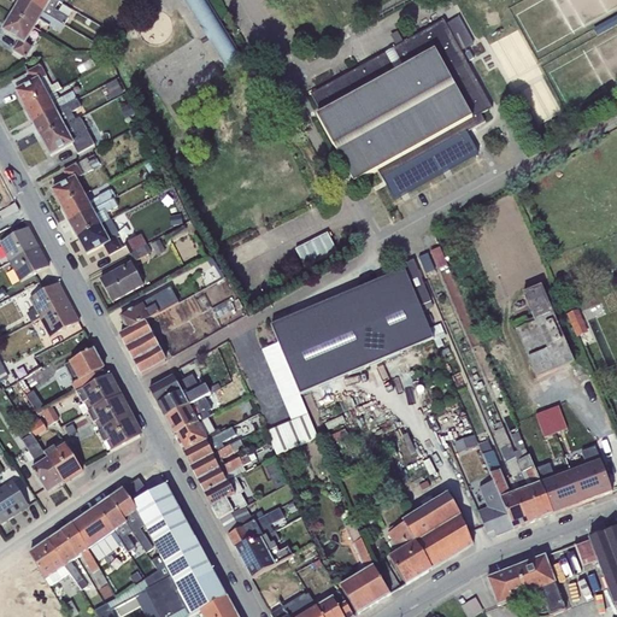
[(54,0),(21,0),(21,1),(64,27),(69,18),(59,12),(58,13),(54,11),(59,3),(54,0)]
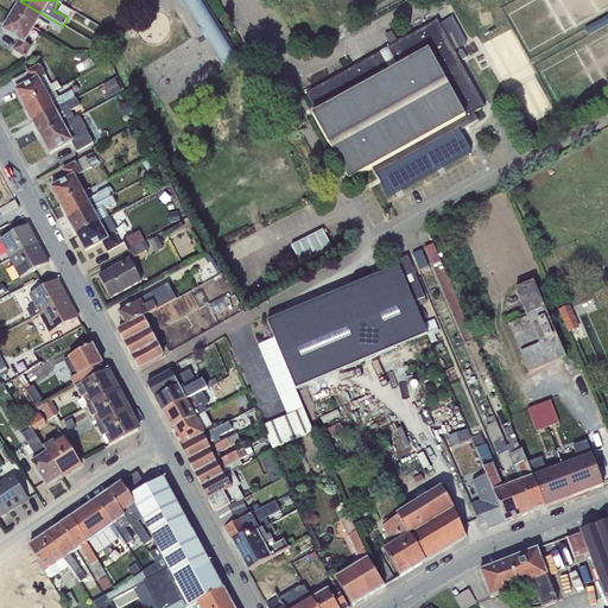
[(203,0),(179,0),(226,73),(242,62),(203,0)]
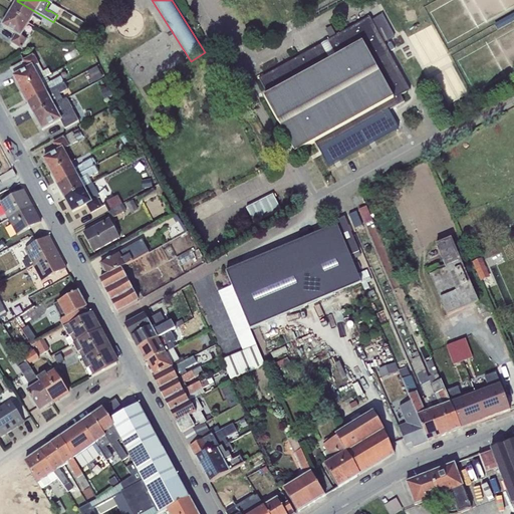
[(53,22),(17,1),(10,12),(29,23),(33,17),(41,21),(40,22),(49,28),(53,22)]
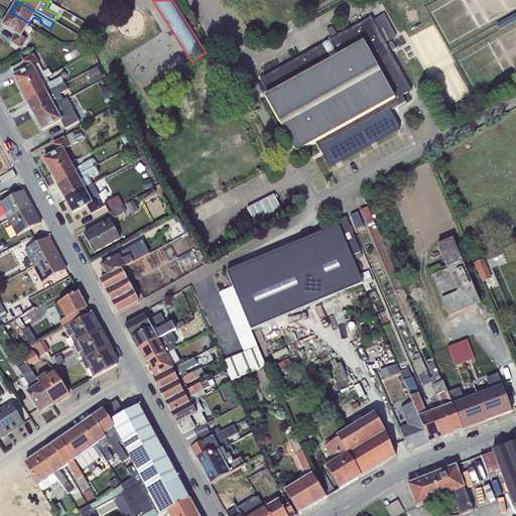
[(29,23),(10,12),(2,26),(16,34),(11,42),(21,48),(26,39),(21,36),(29,23)]
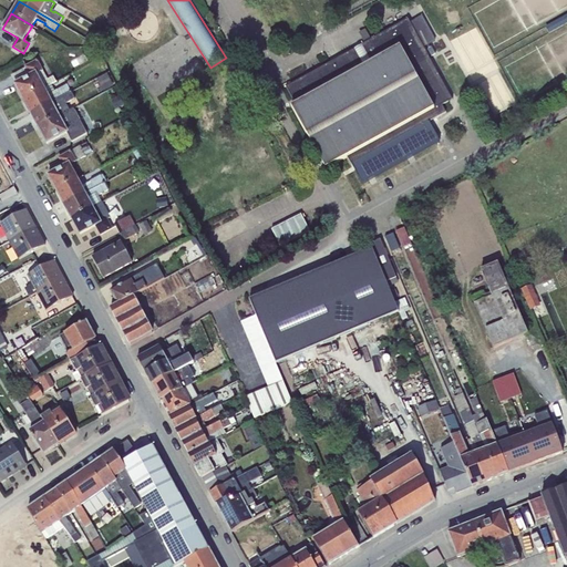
[(350,51),(286,88),(296,104),(290,107),(326,169),(347,157),(351,165),(429,122),(445,113),(442,105),(452,100),(408,19),(362,43),(350,51)]
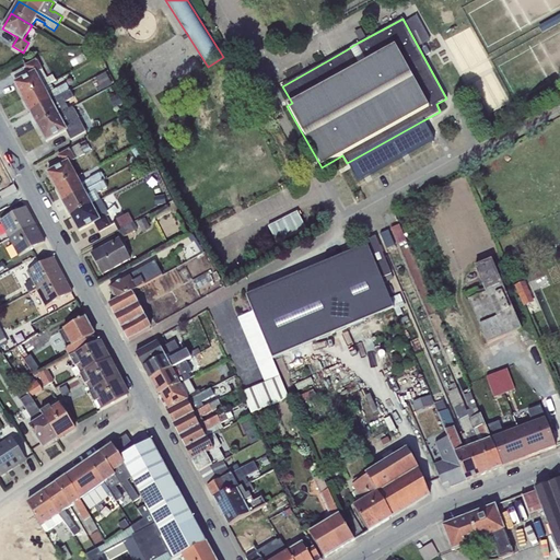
[(445,66),(455,60),(447,46),(438,51),(445,66)]
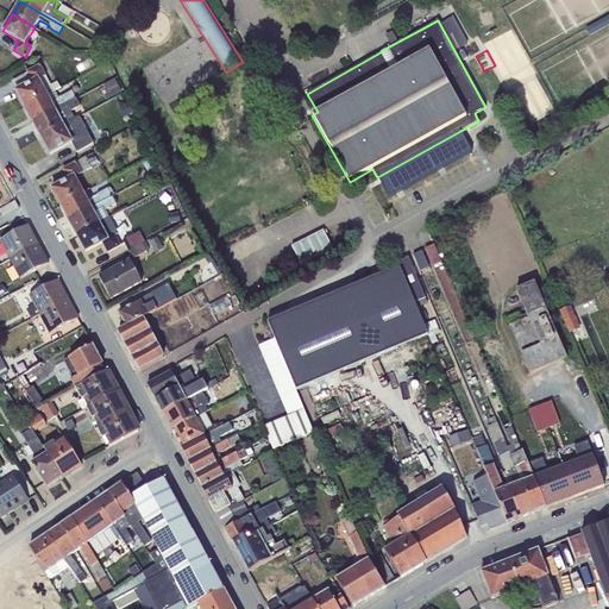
[(101,51),(95,52),(101,66),(107,62),(101,51)]
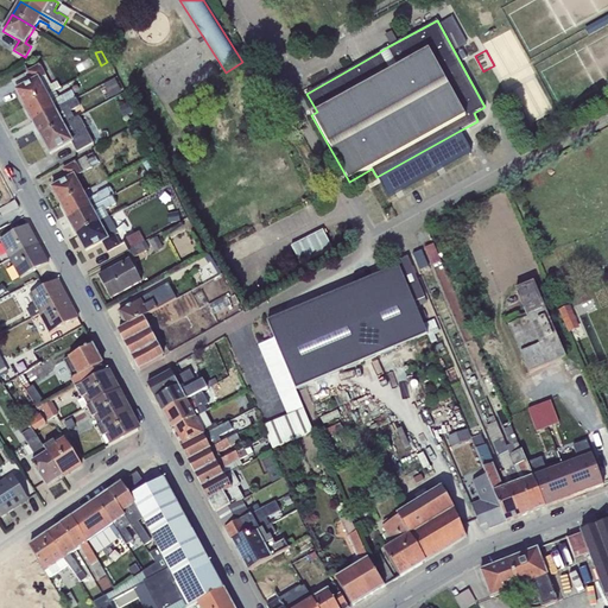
[(32,82),(17,90),(16,90),(25,108),(55,92),(61,88),(57,82),(51,86),(40,67),(39,68),(38,67),(27,71),(27,73),(32,82)]
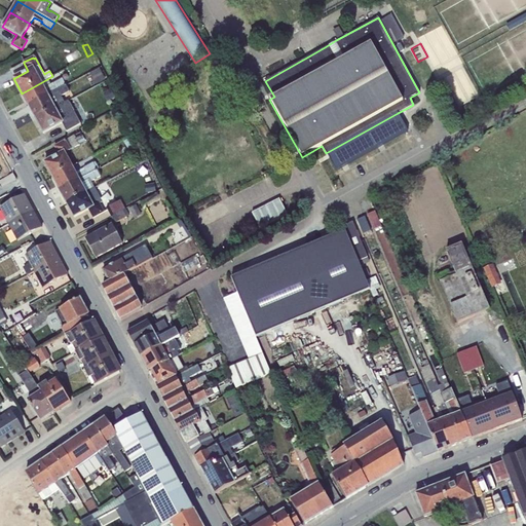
[(28,71),(24,63),(10,70),(14,78),(28,71)]
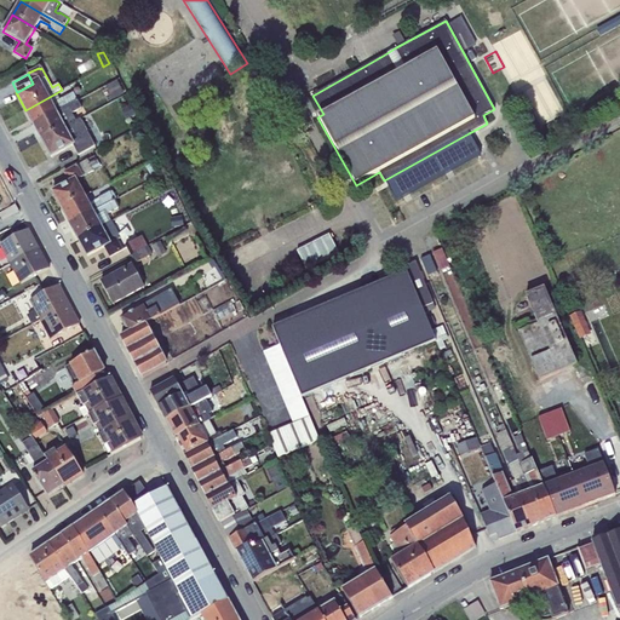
[(118,80),(107,86),(113,99),(125,93),(118,80)]
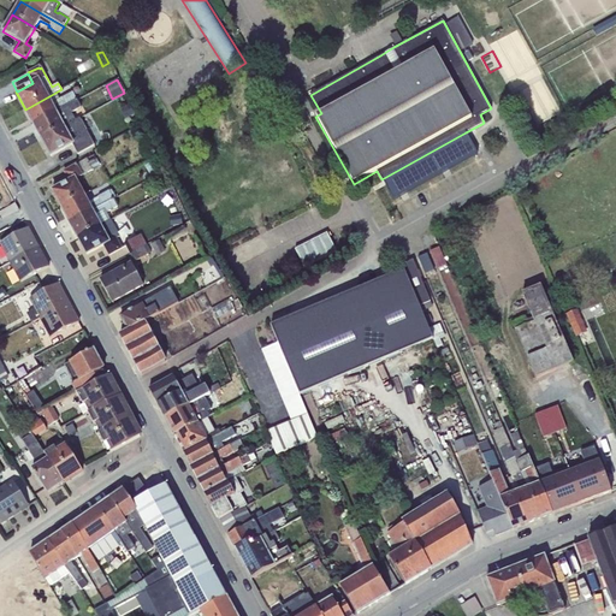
[(55,93),(25,110),(33,123),(77,100),(72,93),(59,99),(55,93)]
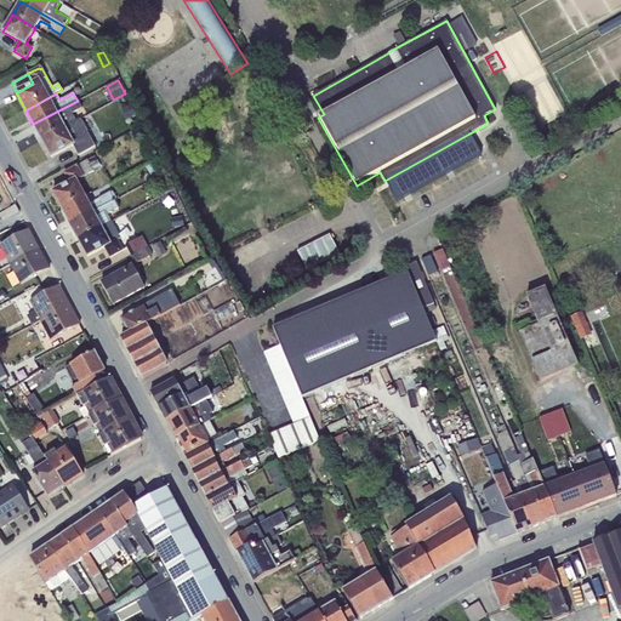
[(78,101),(33,124),(41,141),(75,123),(70,115),(81,109),(78,101)]
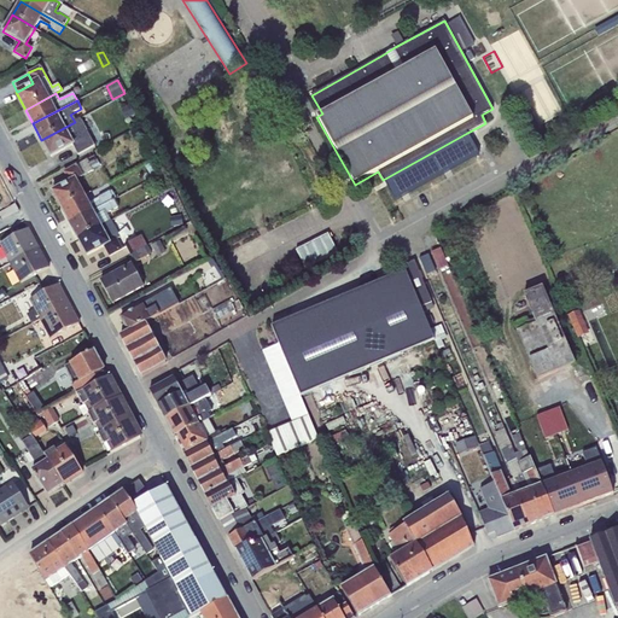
[(130,105),(121,110),(126,121),(135,115),(130,105)]
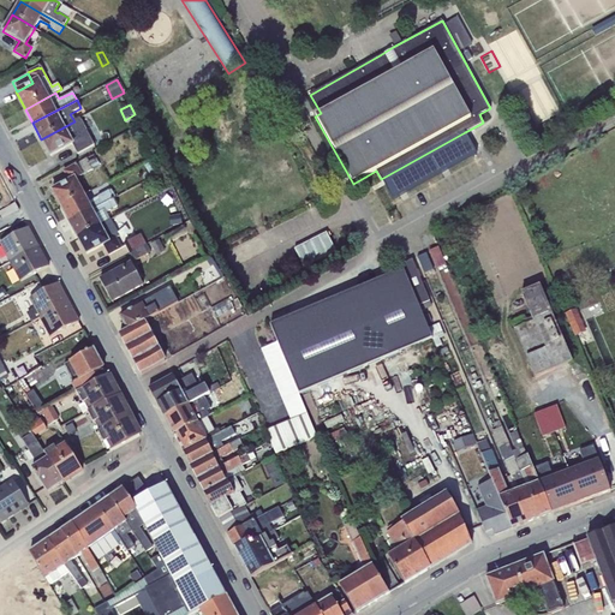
[(75,121),(41,139),(51,156),(72,144),(77,153),(93,143),(78,119),(75,121)]
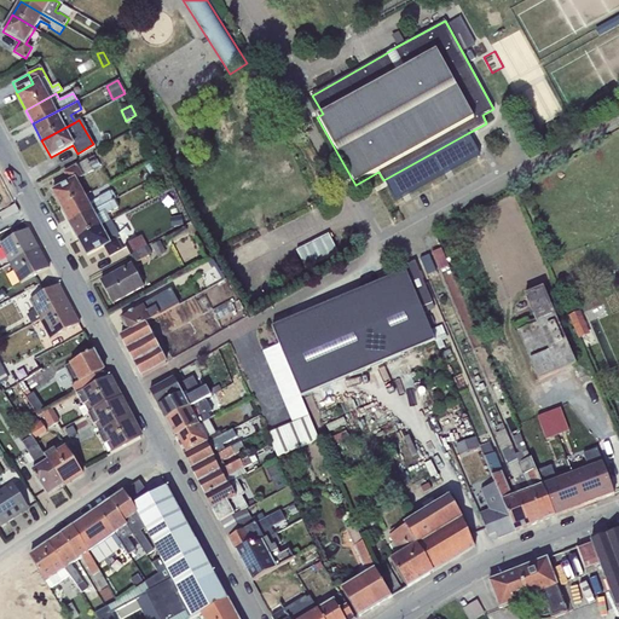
[(468,133),(383,180),(395,201),(479,154),(468,133)]
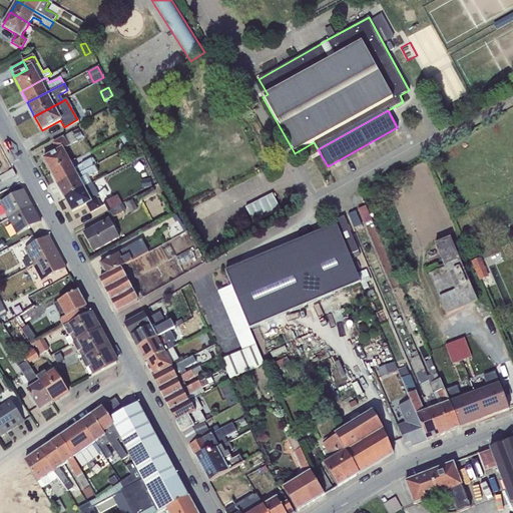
[(50,172),(69,162),(62,149),(83,138),(78,129),(53,143),(57,151),(43,158),(50,172)]
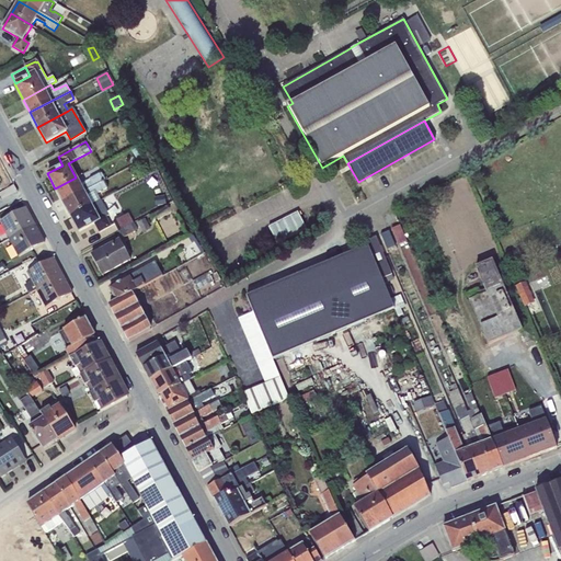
[(141,146),(132,151),(137,161),(147,156),(141,146)]
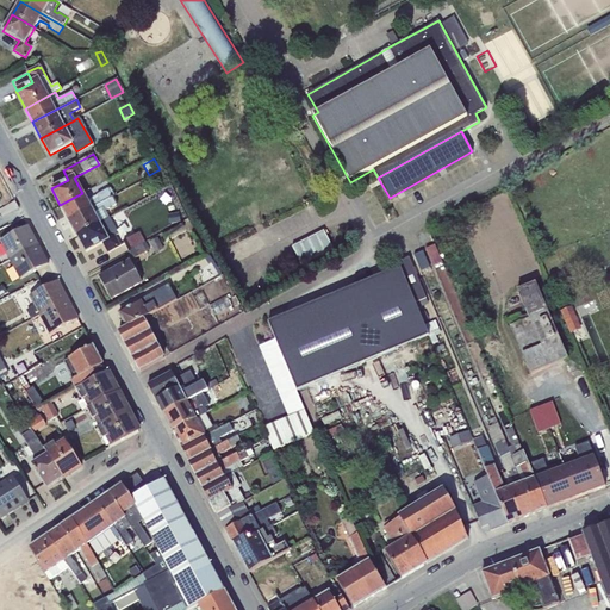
[(82,193),(60,205),(69,221),(112,198),(109,190),(86,201),(82,193)]
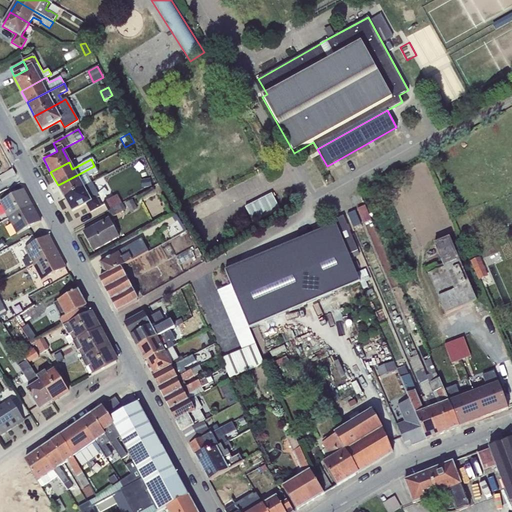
[(94,166),(58,185),(65,198),(92,184),(88,177),(97,172),(94,166)]
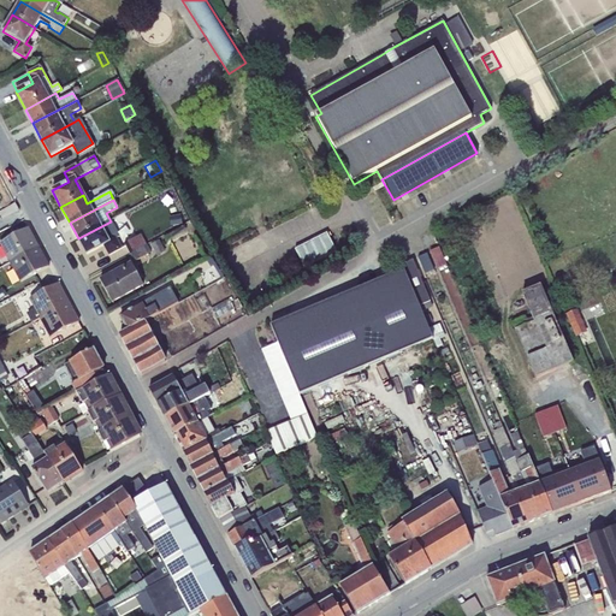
[(15,203),(0,211),(0,217),(1,220),(19,211),(15,203)]
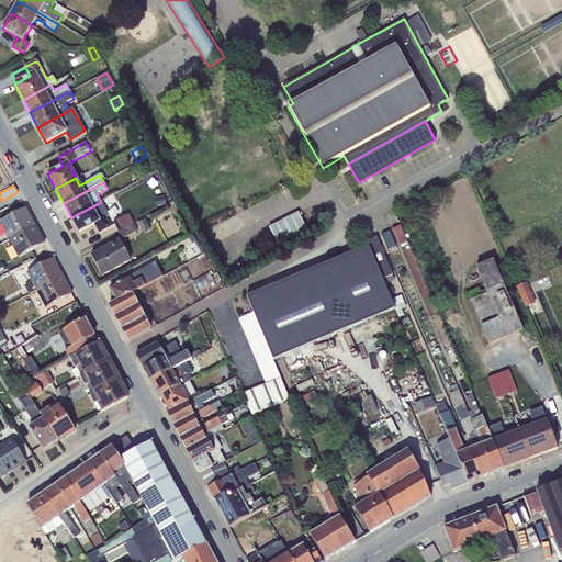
[(165,197),(154,198),(155,206),(166,204),(165,197)]
